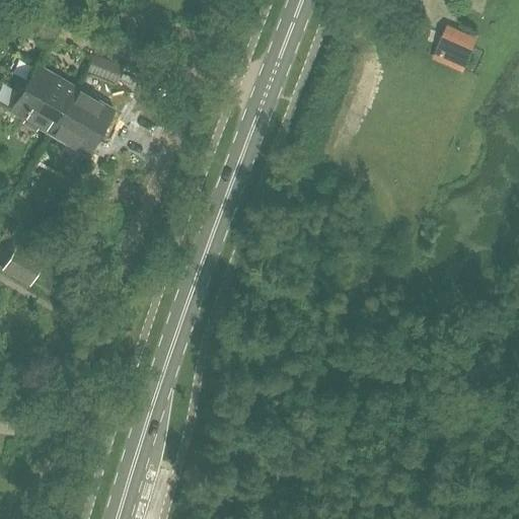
[(398,0),(396,0),(391,11),(402,16),(408,4),(398,0)]
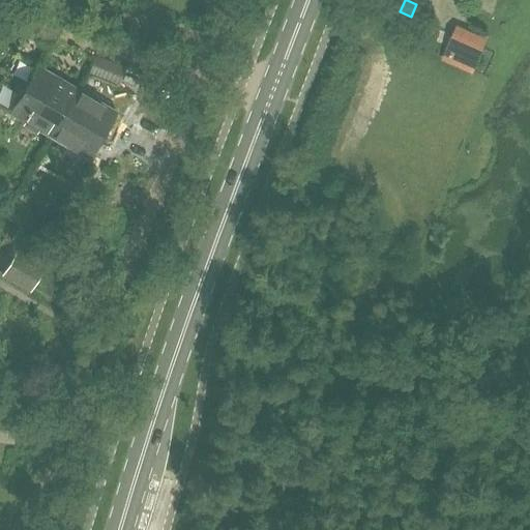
[(28,9),(17,33),(43,46),(46,47),(52,50),(63,26),(42,17),(28,9)]
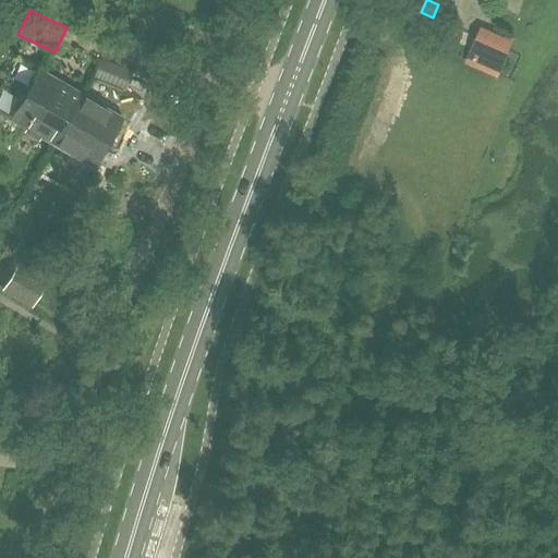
[(516,41),(482,26),(464,64),(499,80),(516,41)]
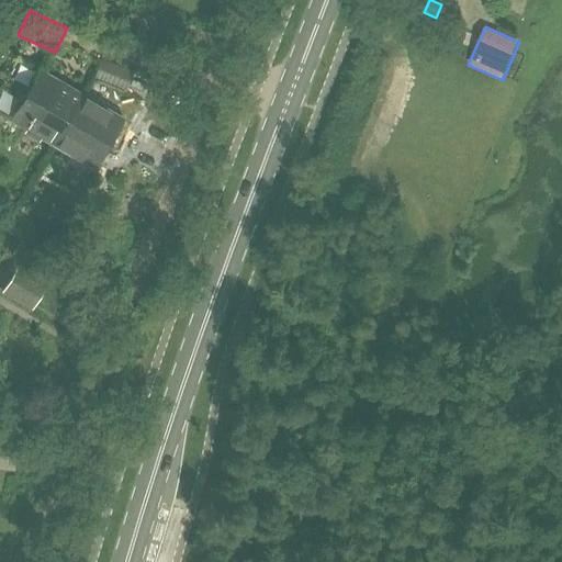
[(101,58),(93,79),(126,91),(134,70),(101,58)]
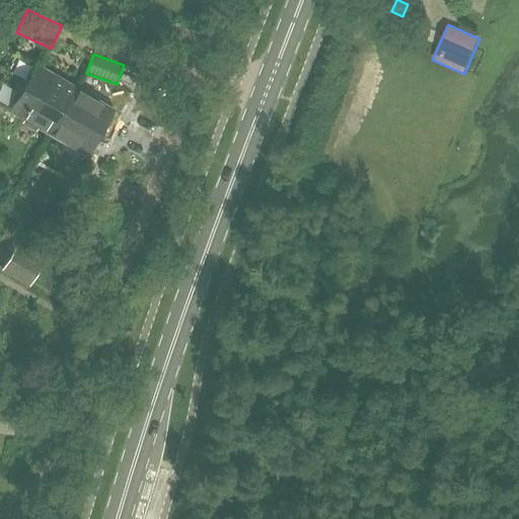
[(39,127),(50,133),(75,88),(41,68),(33,64),(8,108),(20,116),(24,119),(22,124),(35,132),(39,127)]
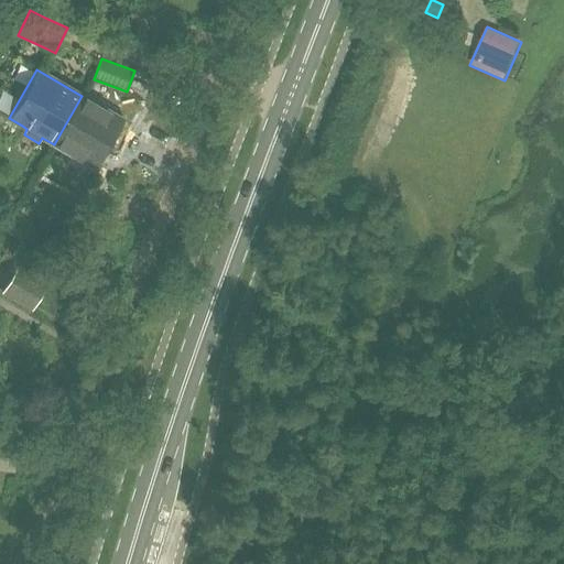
[(82,96),(54,144),(97,170),(126,120),(82,96)]
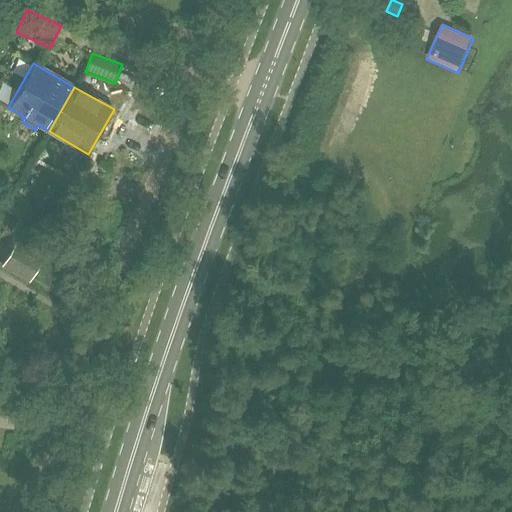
[(16,243),(2,266),(30,282),(44,260),(16,243)]
